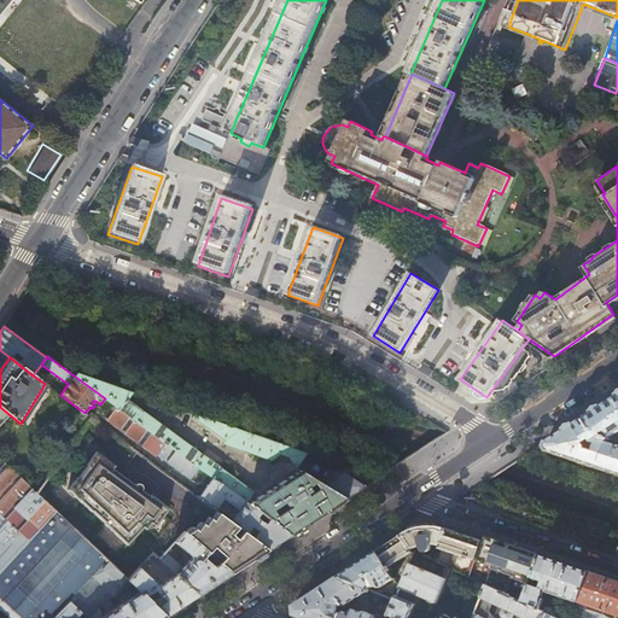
[(421,363),(418,369),(429,375),(432,369),(421,363)]
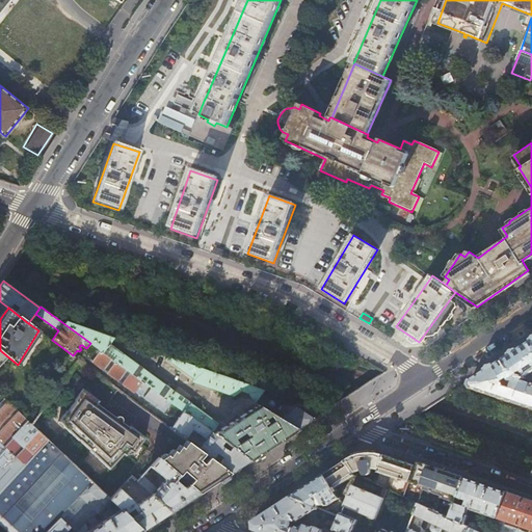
[(57,317),(52,315),(90,343),(103,352),(109,343),(114,337),(57,317)]
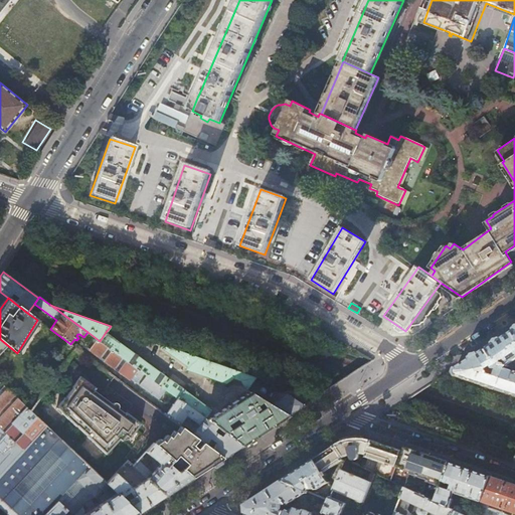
[(514,328),(481,350),(457,366),(456,367),(455,369),(455,371),(456,374),(459,376),(514,394),(514,370),(506,367),(507,365),(514,359),(514,328)]
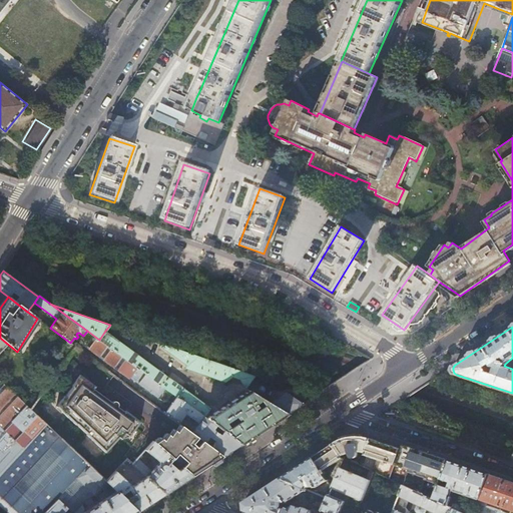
[(87,331),(83,336),(79,342),(85,346),(129,379),(130,378),(158,398),(165,389),(99,340),(87,331)]
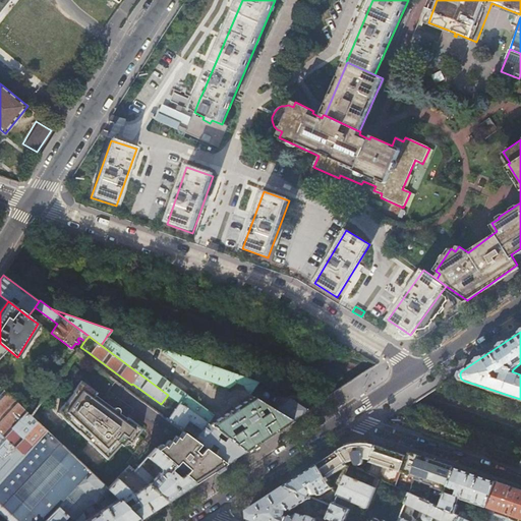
[(186,395),(107,336),(101,345),(168,395),(180,403),(207,423),(209,424),(213,422),(210,420),(214,415),(186,395)]
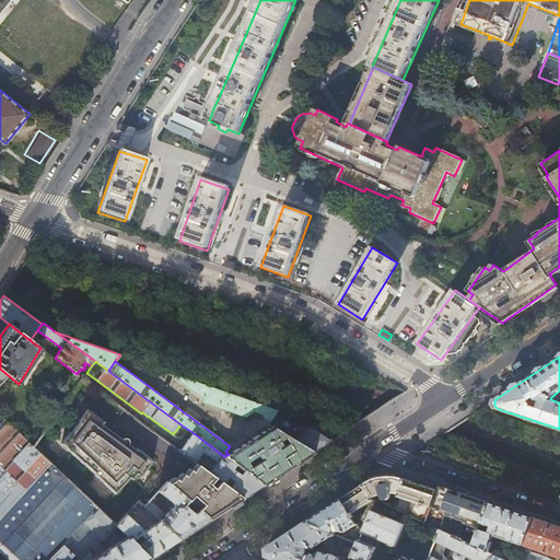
[(82,378),(77,374),(72,371),(74,391),(82,378)]
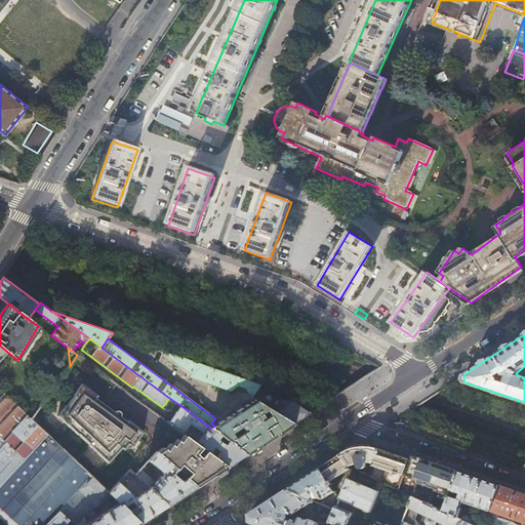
[(251,398),(260,385),(162,350),(161,355),(167,357),(166,359),(172,361),(172,363),(177,365),(177,367),(184,369),(183,372),(189,374),(188,377),(230,392),(237,386),(244,388),(250,398),(251,398)]
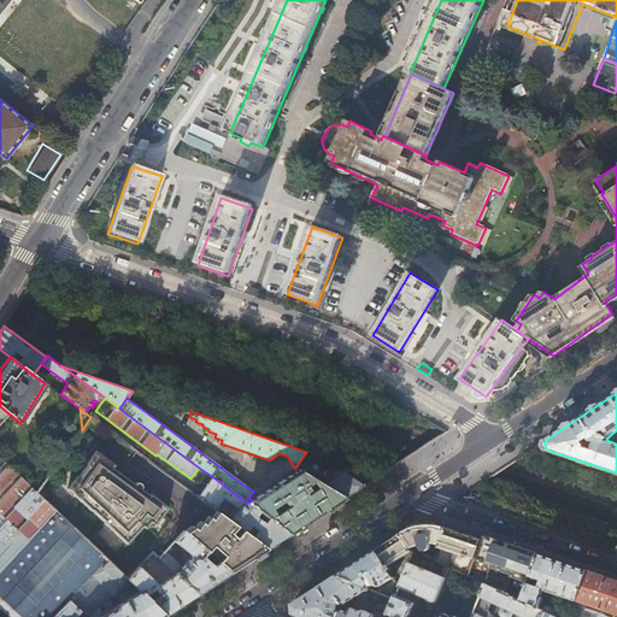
[(115,465),(95,451),(86,465),(77,477),(76,477),(66,489),(90,511),(92,510),(105,521),(104,522),(127,542),(144,524),(147,527),(152,521),(157,524),(170,506),(152,493),(150,494),(112,468),(115,465)]
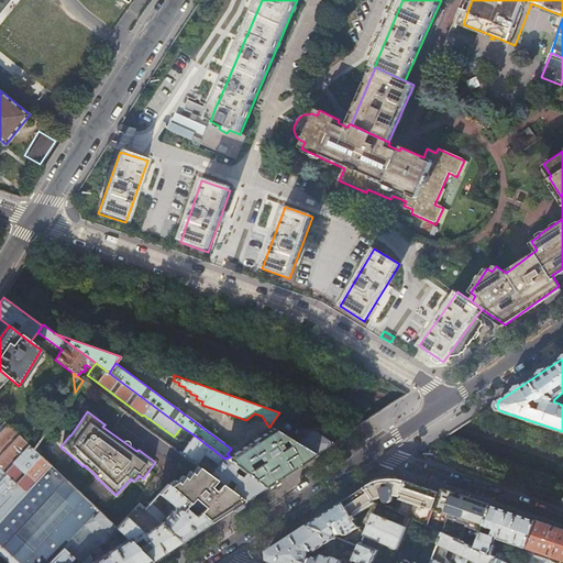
[(0,467),(28,493),(51,466),(34,450),(0,418),(0,467)]
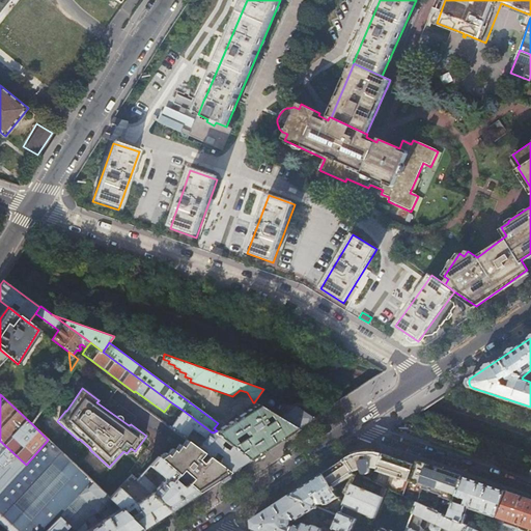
[(266,450),(297,429),(279,418),(256,404),(217,430),(213,432),(250,459),(266,450)]
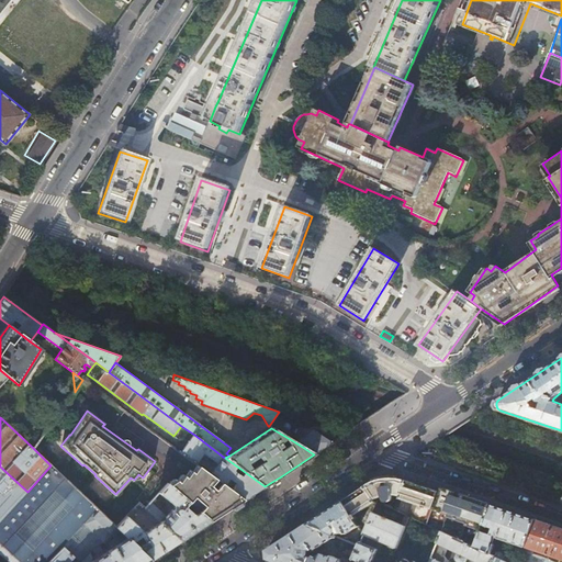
[(312,428),(295,442),(314,454),(333,442),(312,428)]
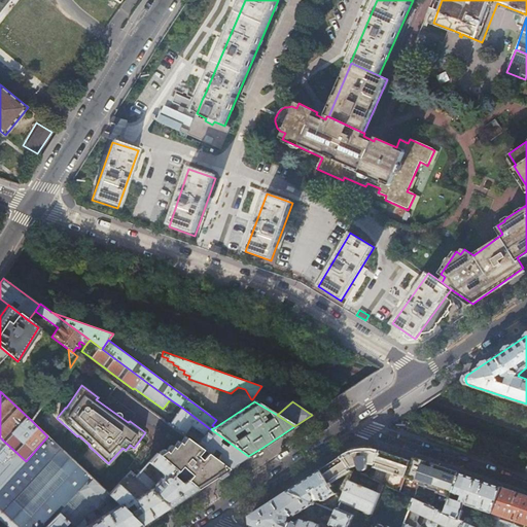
[(204,434),(209,428),(182,408),(170,424),(184,434),(191,425),(204,434)]
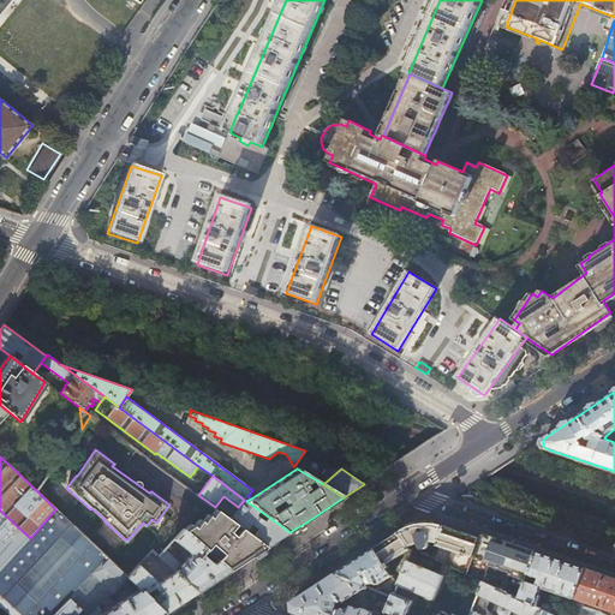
[(290,532),(246,501),(244,500),(238,507),(230,518),(268,547),(272,544),(290,532)]
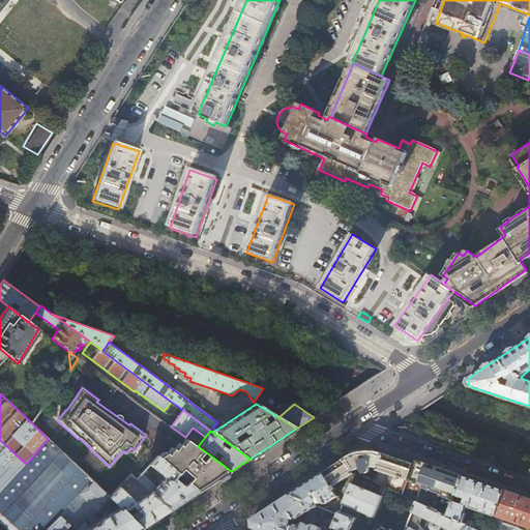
[(166,451),(158,457),(178,473),(187,482),(199,492),(231,471),(198,446),(186,438),(181,444),(179,443),(174,449),(172,447),(167,453),(166,451)]
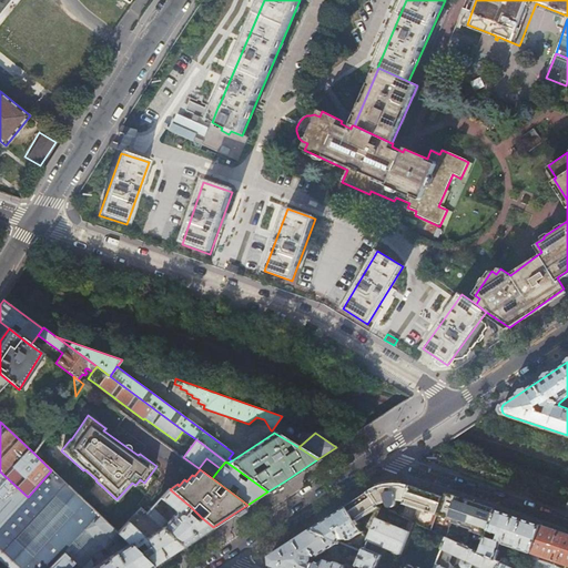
[(68,486),(51,470),(28,497),(0,526),(0,549),(19,567),(49,567),(64,554),(75,563),(77,565),(92,556),(99,553),(100,554),(105,550),(107,550),(109,548),(109,547),(113,541),(112,540),(113,538),(117,540),(121,536),(118,533),(117,531),(68,486)]
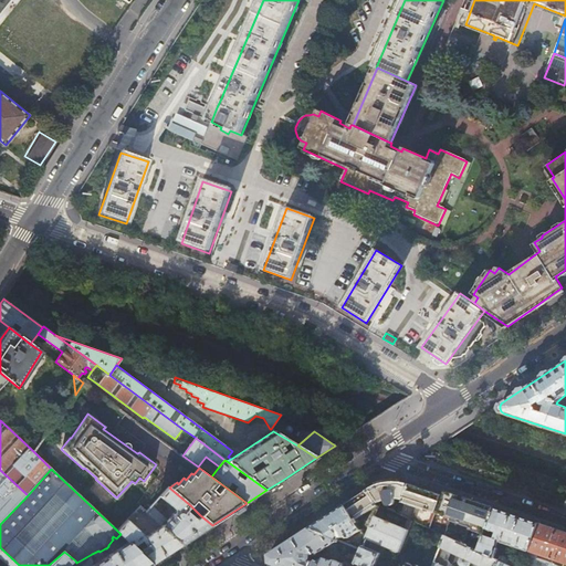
[(0,524),(28,495),(0,470),(0,495),(1,496),(0,496),(0,524)]
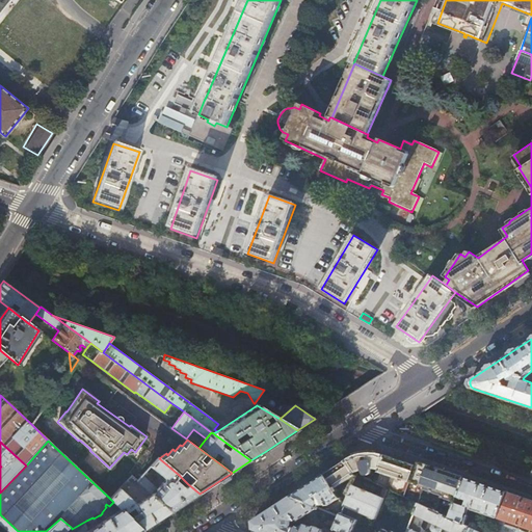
[(348,459),(325,475),(340,498),(345,506),(357,476),(389,489),(404,497),(417,466),(411,463),(387,456),(381,454),(375,453),(368,453),(365,454),(363,454),(354,457),(348,459)]
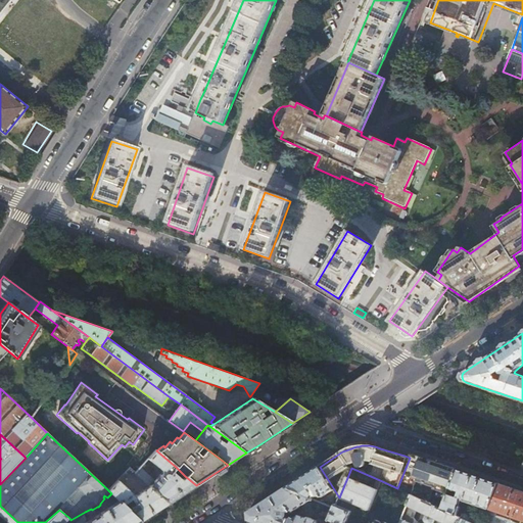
[(136,472),(149,485),(169,504),(180,496),(196,485),(185,476),(181,479),(173,471),(176,467),(156,450),(155,450),(148,459),(162,471),(154,480),(142,469),(146,465),(144,463),(136,472)]
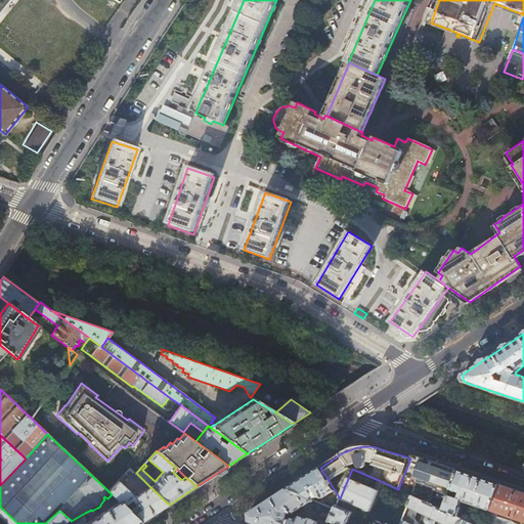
[(412,496),(431,505),(435,491),(449,496),(449,494),(451,489),(459,470),(445,466),(431,461),(429,465),(410,459),(398,489),(412,496)]
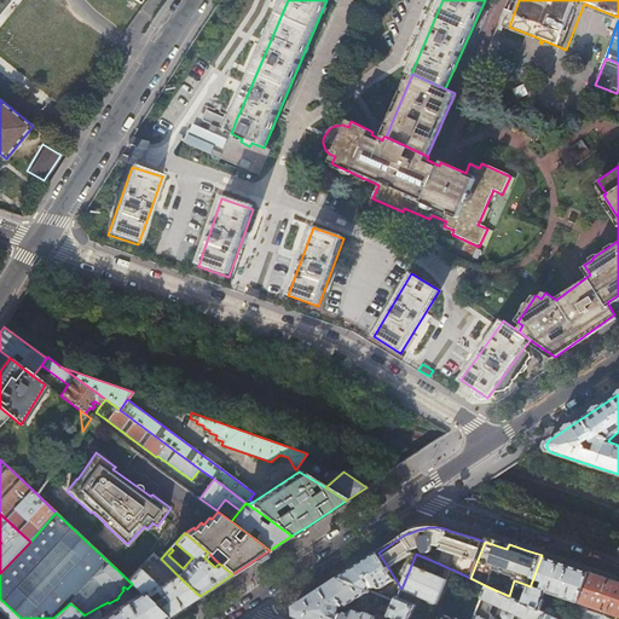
[(379,553),(340,578),(370,591),(371,586),(375,588),(379,586),(380,585),(381,588),(395,579),(379,553)]
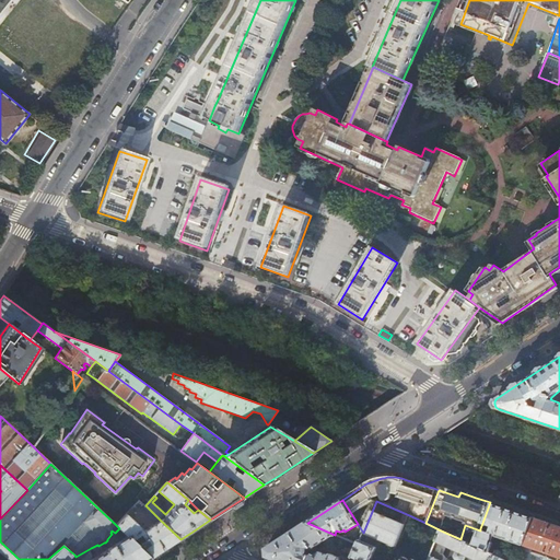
[(409,515),(376,501),(363,533),(396,546),(407,521),(409,515)]
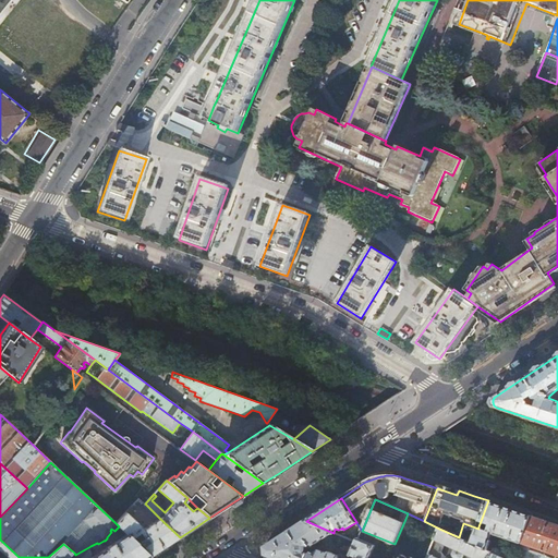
[(507,507),(488,500),(481,521),(490,524),(488,531),(478,526),(478,529),(473,544),(488,552),(492,541),(490,541),(493,533),(522,543),(532,516),(507,507)]
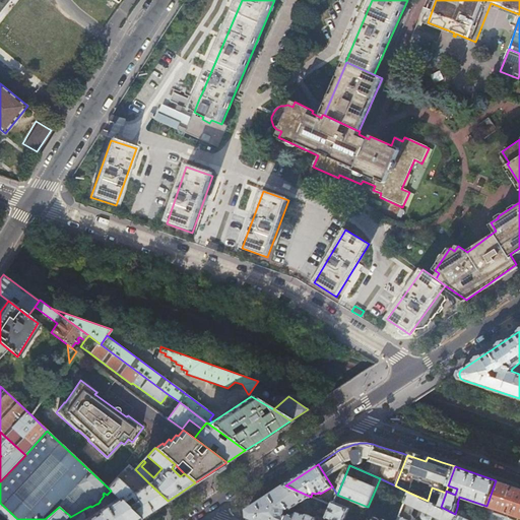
[(108,488),(111,491),(119,498),(140,518),(160,505),(168,501),(148,482),(133,493),(119,478),(117,477),(108,488)]
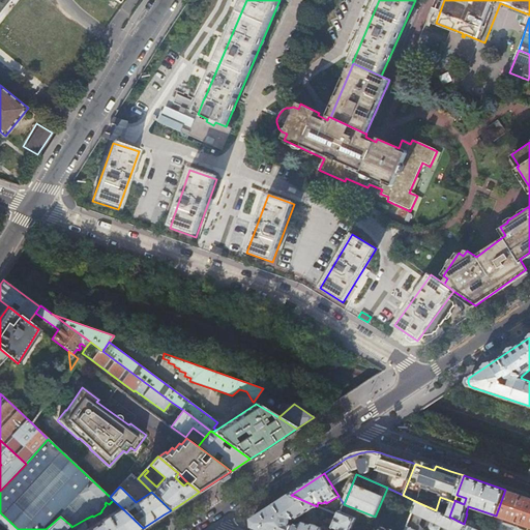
[(529,498),(522,495),(505,490),(496,516),(491,529),(523,529),(502,523),(503,519),(529,527),(529,498)]
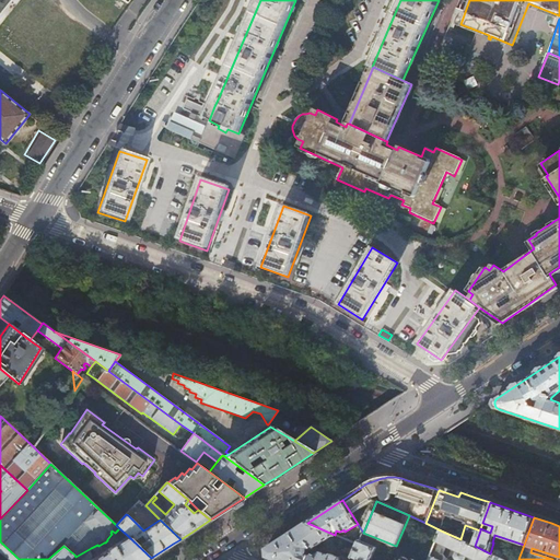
[(336,535),(335,535),(307,523),(266,549),(267,557),(268,558),(273,559),(314,559),(316,556),(312,553),(304,553),(306,549),(313,549),(336,535)]
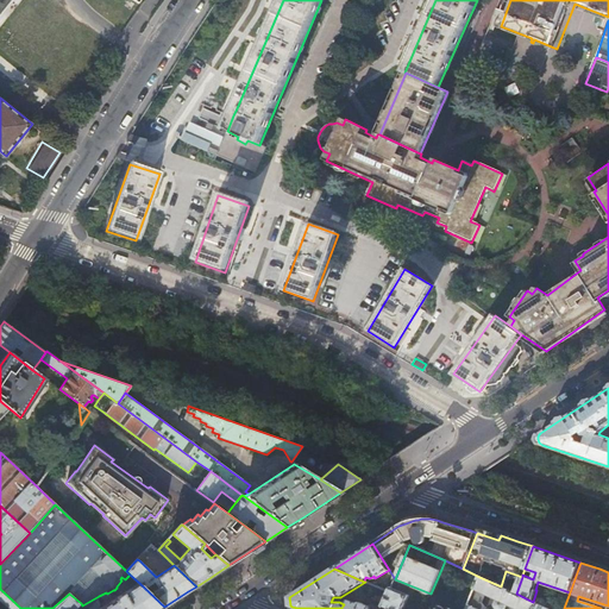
[(506,589),(501,586),(479,577),(466,608),(533,608),(535,603),(533,602),(516,594),(510,591),(508,597),(503,595),(506,589)]
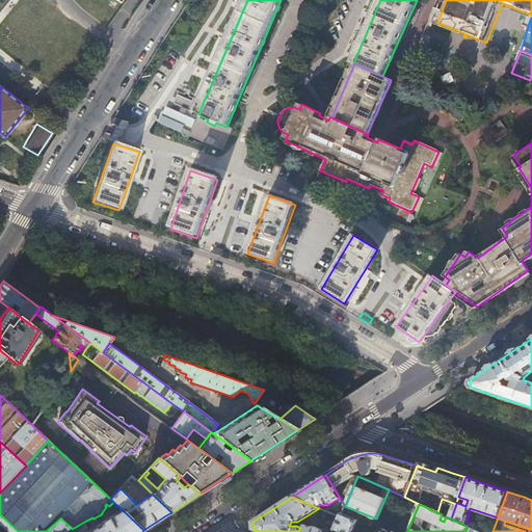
[(87,527),(86,521),(72,529),(75,531),(140,531),(143,530),(122,509),(97,525),(96,523),(87,527)]
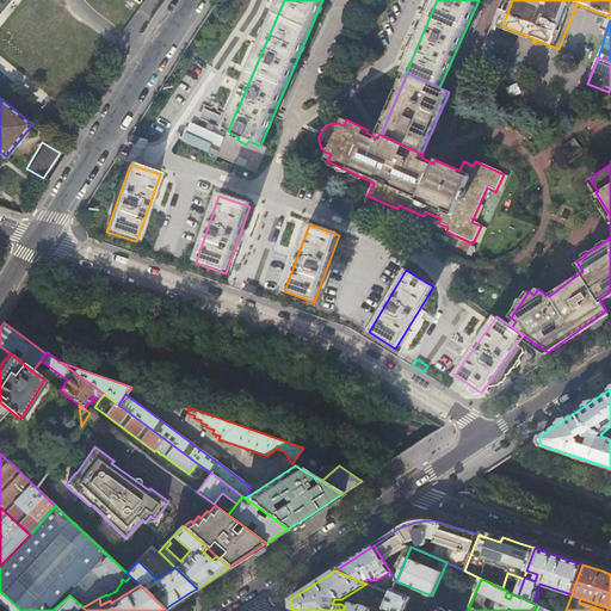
[(390,594),(386,606),(386,609),(392,610),(405,610),(412,596),(394,588),(390,594)]
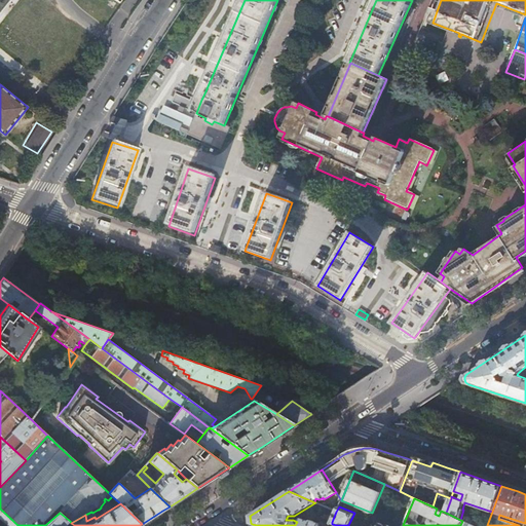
[(17,525),(0,509),(0,517),(9,525),(17,525)]
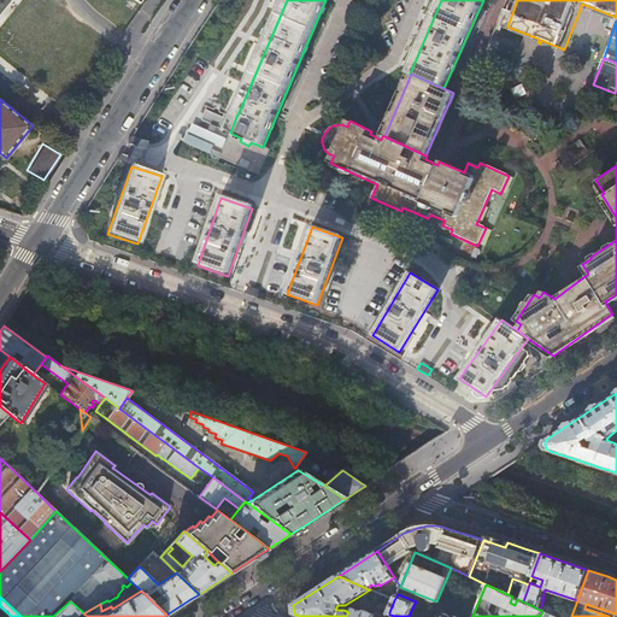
[(383,610),(389,612),(394,600),(388,598),(383,610)]
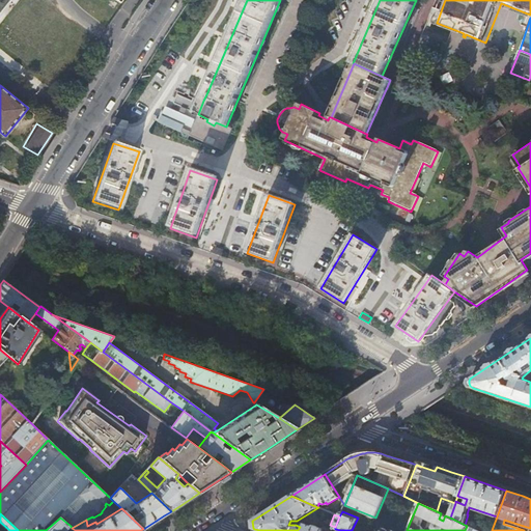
[(64,530),(71,526),(60,518),(46,530),(64,530)]
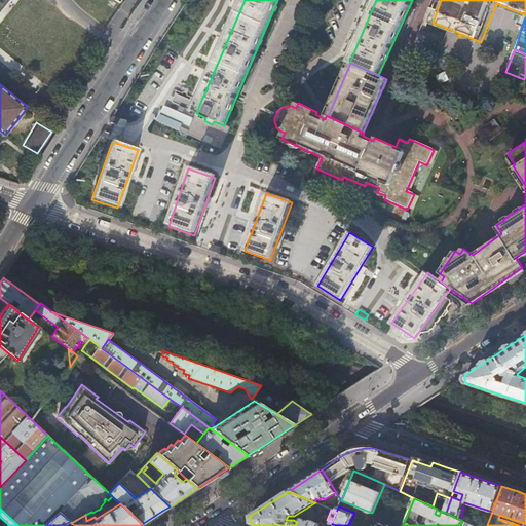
[(464,517),(462,521),(460,525),(474,525),(476,522),(474,518),(467,515),(464,517)]
